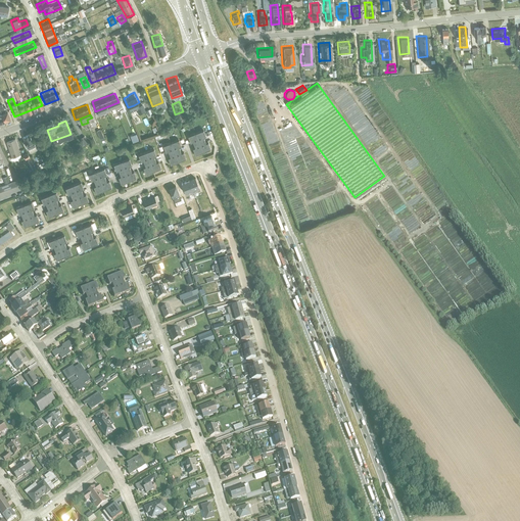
[(199,125),(185,131),(188,138),(189,139),(190,143),(189,144),(191,150),(207,144),(204,137),(202,138),(200,133),(202,132),(199,125)]
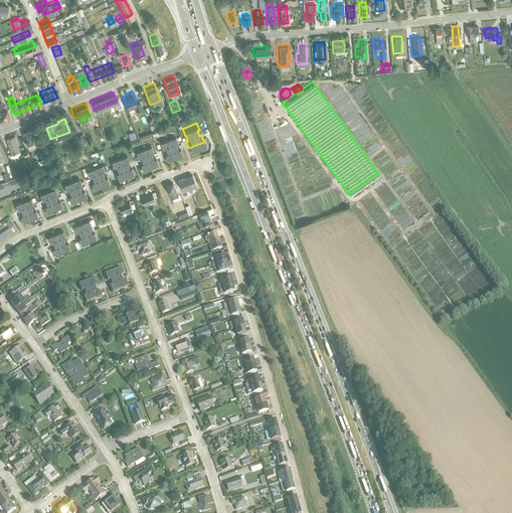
[(27,128),(19,130),(23,143),(30,141),(27,128)]
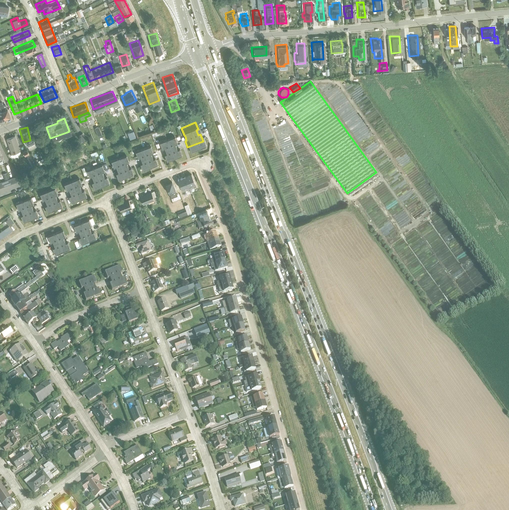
[(171,132),(157,138),(160,144),(161,146),(162,150),(161,150),(164,157),(179,150),(176,144),(175,145),(172,139),(174,138),(171,132)]
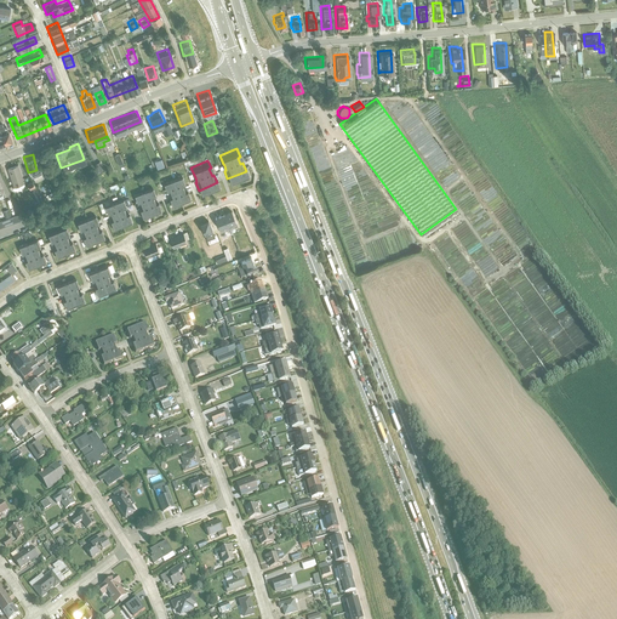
[(16,162),(5,163),(9,182),(20,180),(16,162)]
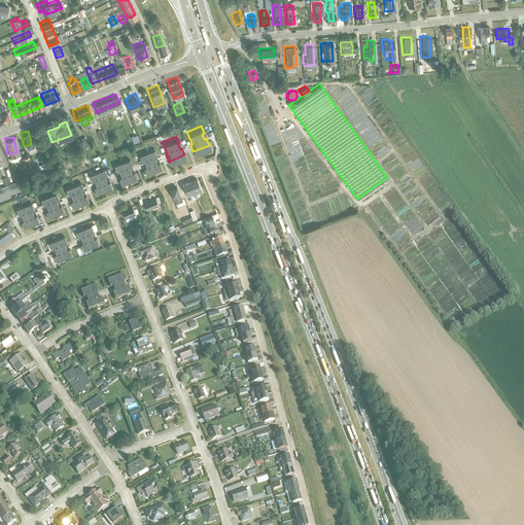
[(151,145),(137,151),(139,159),(140,159),(140,160),(142,164),(140,165),(143,172),(160,165),(156,159),(154,159),(152,153),(154,152),(151,145)]
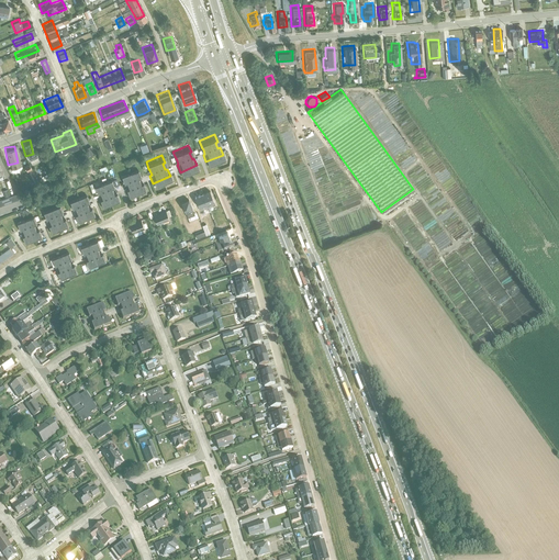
[(135,165),(120,171),(123,179),(123,180),(125,185),(124,186),(126,192),(144,186),(141,178),(138,179),(136,174),(138,172),(135,165)]
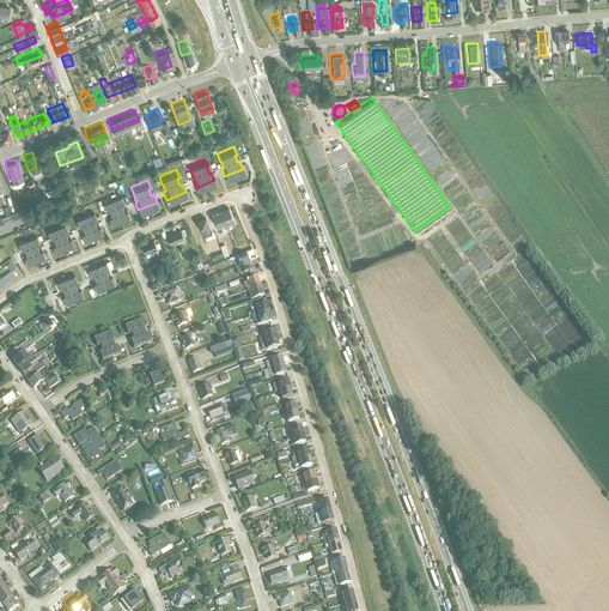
[(117,192),(101,199),(104,207),(105,209),(107,213),(105,215),(108,222),(127,215),(123,206),(121,207),(119,201),(121,200),(117,192)]
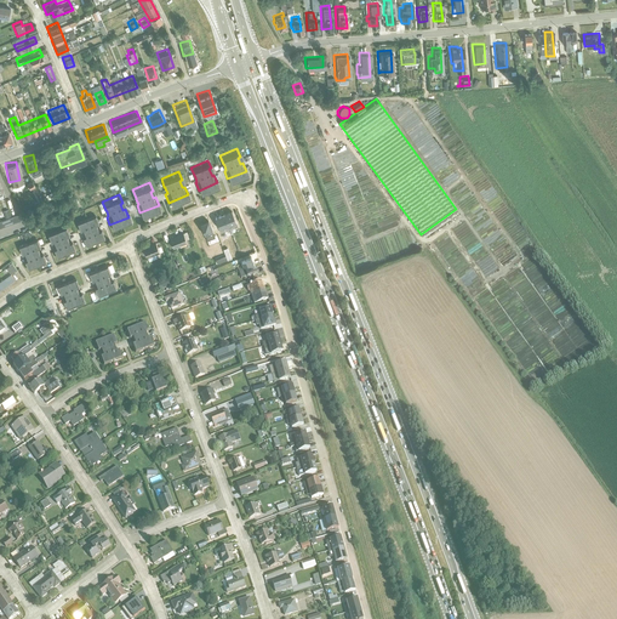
[(221,210),(226,220),(233,217),(229,208),(221,210)]
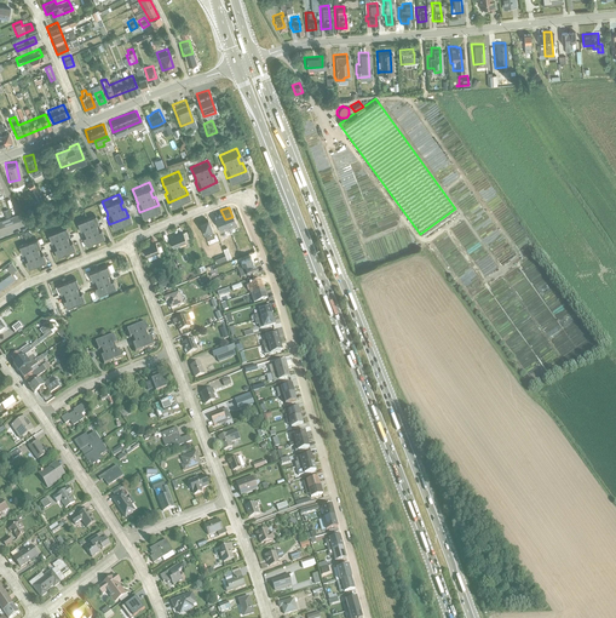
[(0,223),(17,217),(15,210),(0,215),(0,223)]
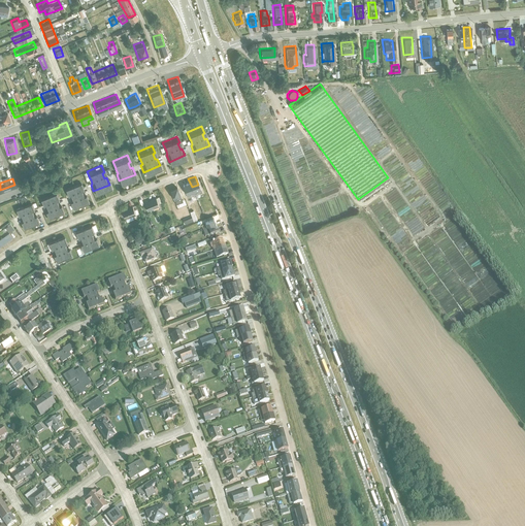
[(78,178),(64,185),(67,192),(68,193),(69,197),(68,198),(71,205),(87,198),(84,192),(83,192),(79,187),(81,186),(78,178)]
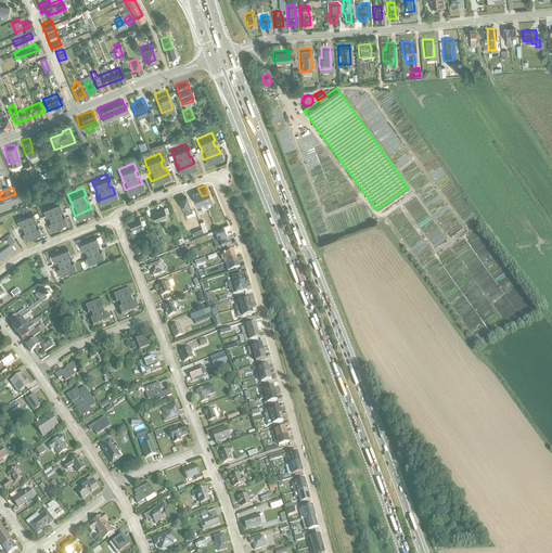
[(183,193),(176,195),(180,206),(187,204),(183,193)]
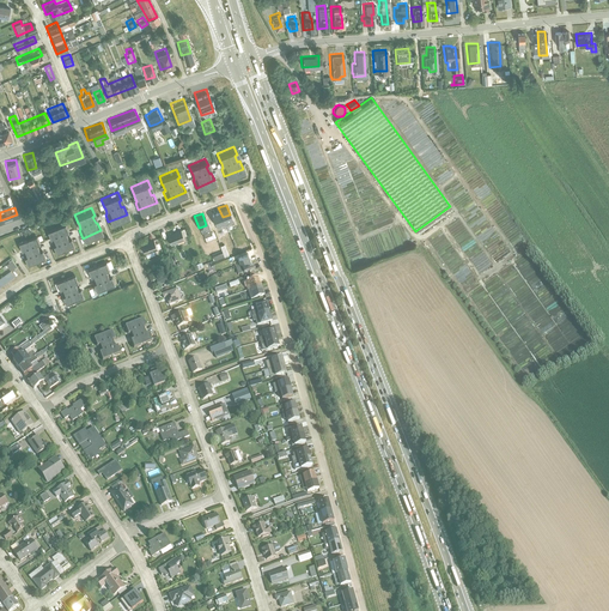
[(62,219),(46,227),(48,235),(49,235),(49,236),(52,241),(49,242),(53,249),(72,242),(68,234),(66,235),(64,229),(66,228),(62,219)]
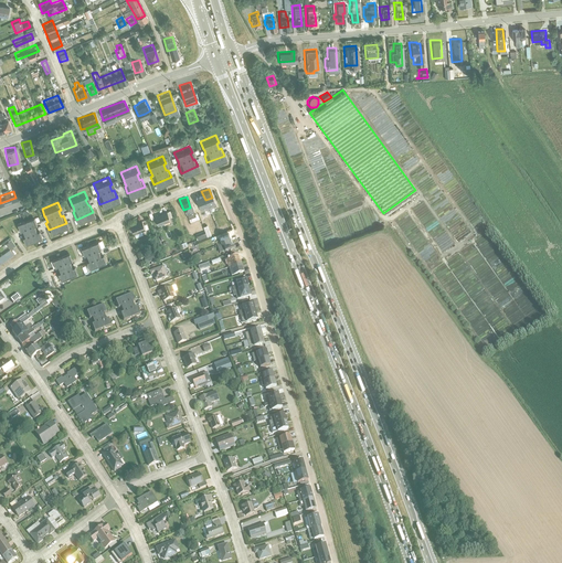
[(150,214),(154,222),(167,218),(163,209),(150,214)]
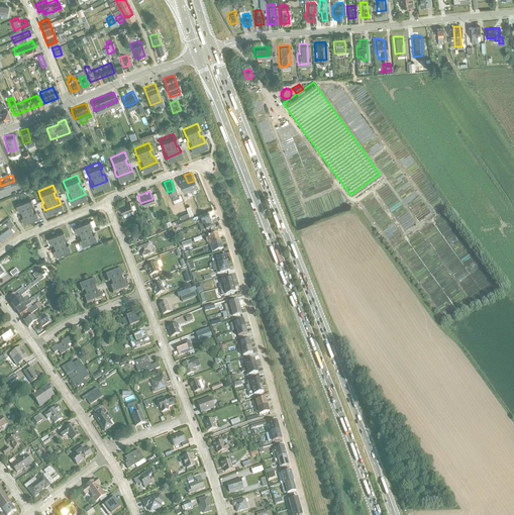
[(27,195),(13,201),(15,207),(16,207),(16,209),(18,213),(16,213),(19,220),(35,213),(32,207),(30,208),(28,202),(30,201),(27,195)]
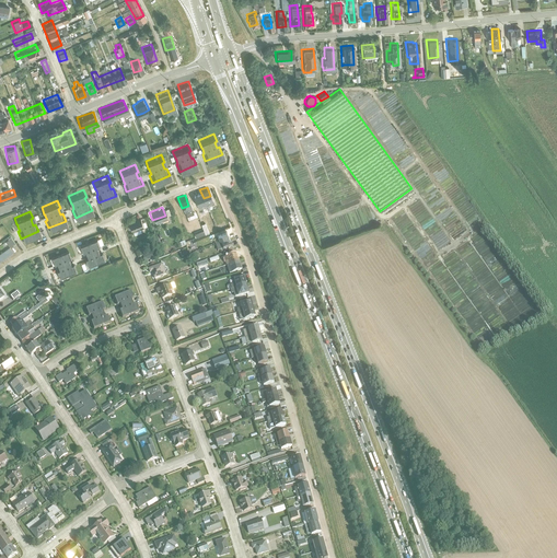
[(125,221),(129,230),(141,224),(138,216),(125,221)]
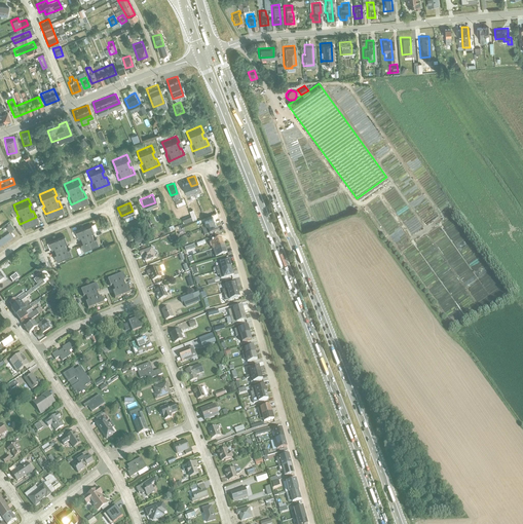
[(202,217),(206,224),(212,221),(209,214),(202,217)]
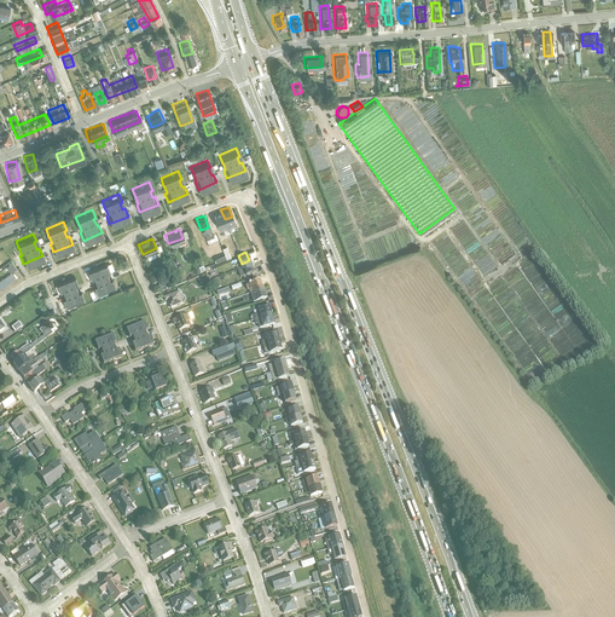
[(9,259),(3,263),(7,269),(12,265),(9,259)]
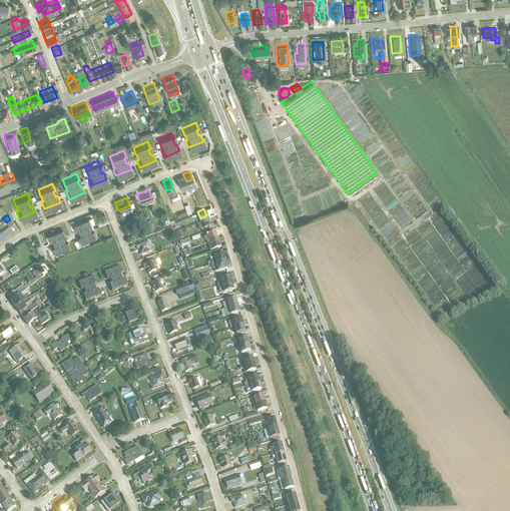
[(85,215),(70,222),(73,228),(74,228),(77,233),(75,234),(78,240),(93,234),(90,227),(89,228),(86,223),(88,222),(85,215)]
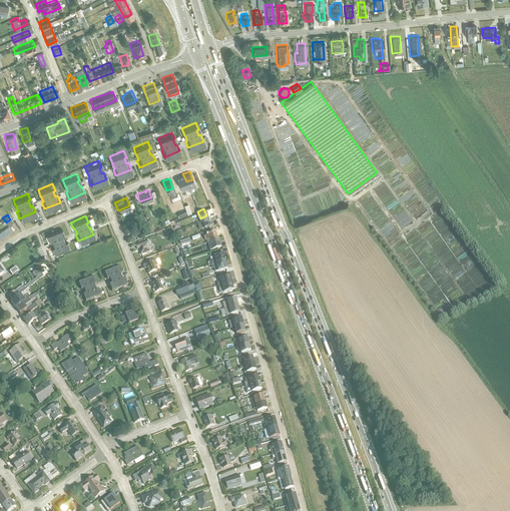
[(207,216),(193,222),(196,229),(210,223),(207,216)]
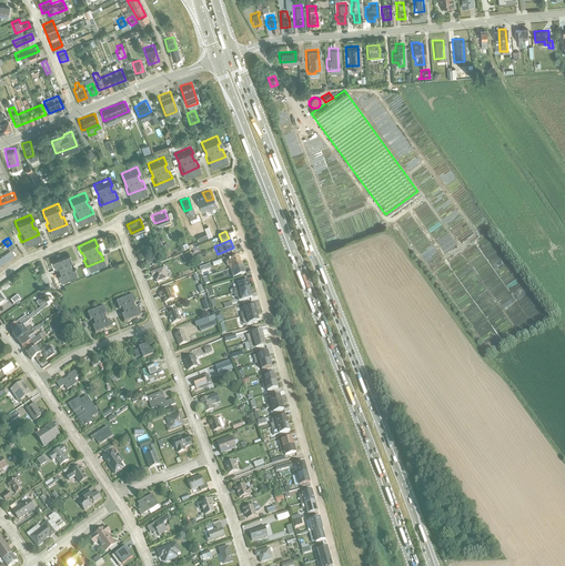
[(0,256),(9,251),(6,246),(0,251),(0,256)]
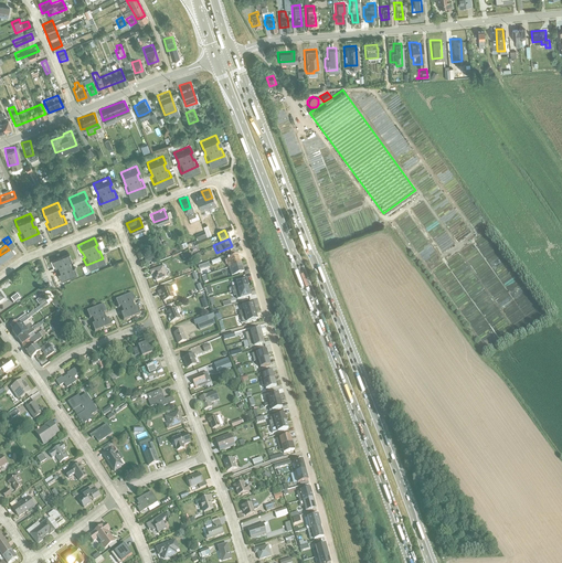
[(65,248),(48,256),(51,263),(53,263),(55,268),(54,269),(56,276),(74,269),(71,263),(69,263),(66,257),(69,256),(65,248)]
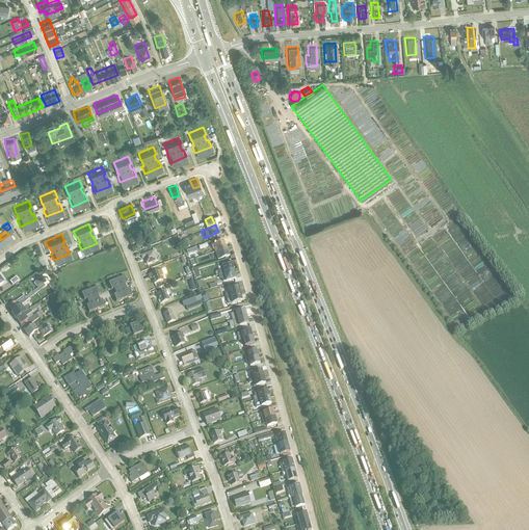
[(139,235),(132,238),(137,246),(143,243),(139,235)]
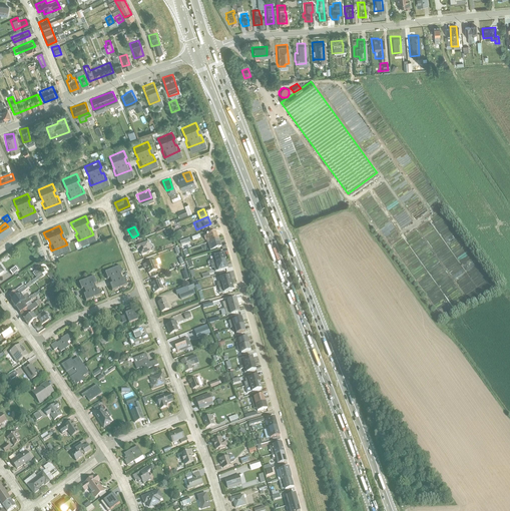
[(215,237),(204,241),(207,249),(218,245),(215,237)]
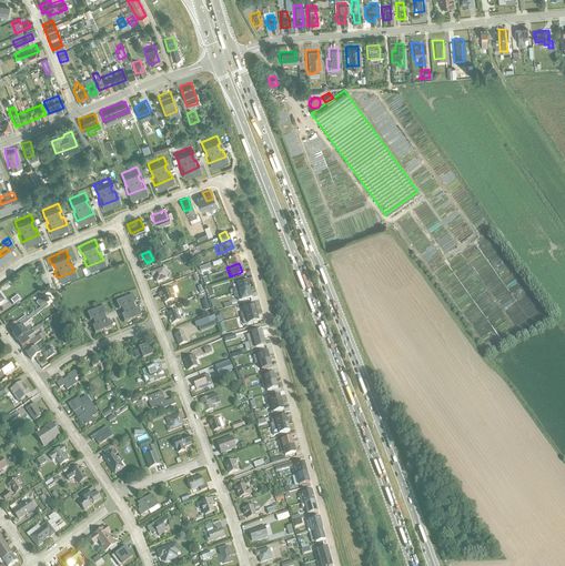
[(161,265),(147,271),(149,275),(150,274),(152,281),(165,276),(161,265)]
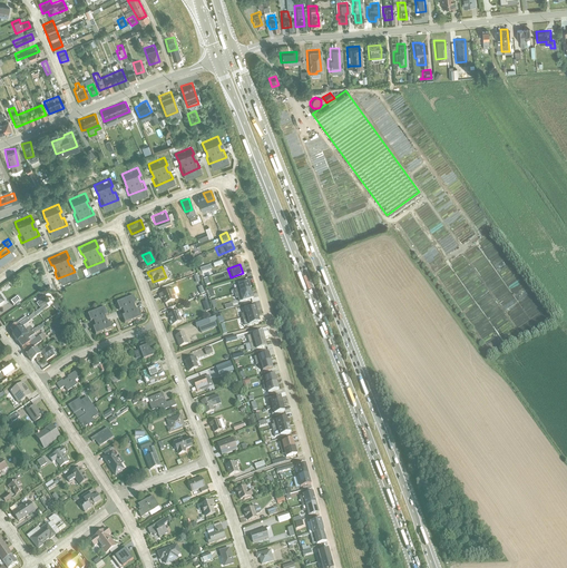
[(242,282),(241,281),(235,283),(236,287),(231,289),(232,293),(247,289),(247,287),(245,281),(242,282)]
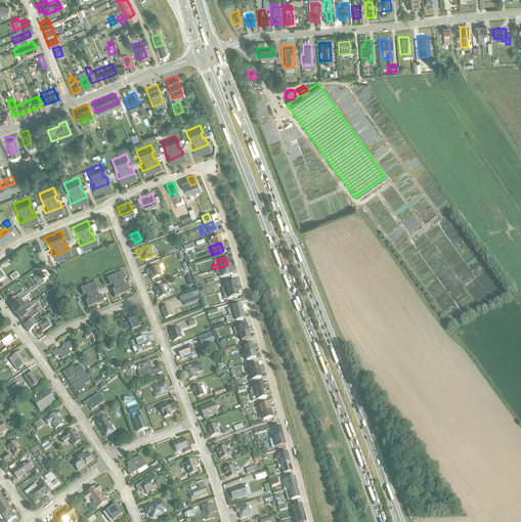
[(156,264),(142,269),(143,272),(144,272),(147,278),(159,274),(156,264)]
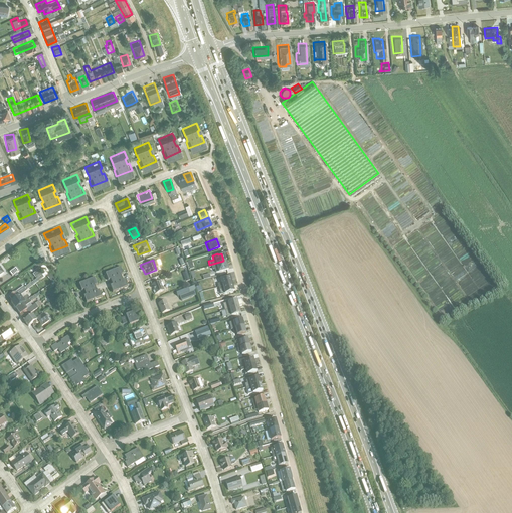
[(223,261),(209,265),(210,269),(212,269),(213,272),(225,269),(223,261)]
